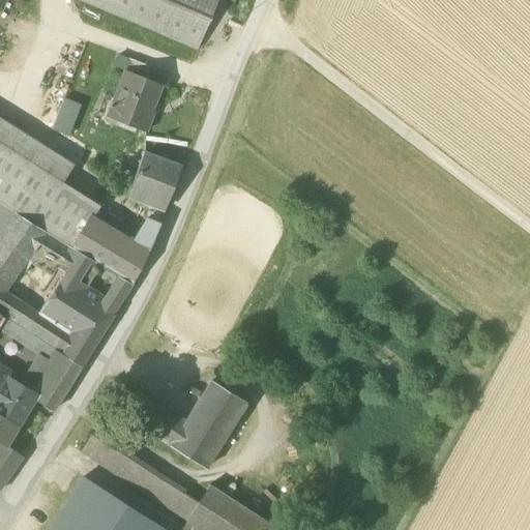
[(77,0),(197,51),(218,0),(77,0)]
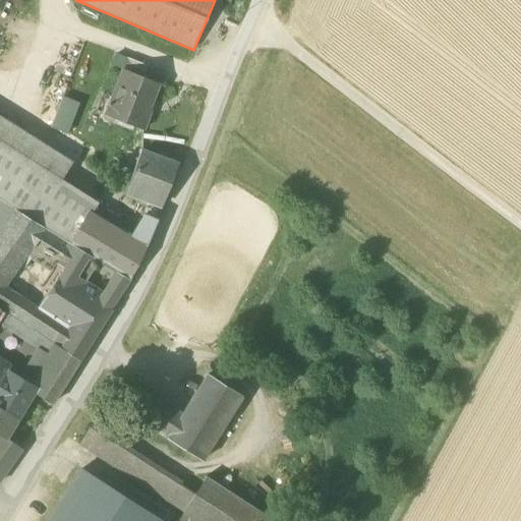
[(111,66),(123,71),(127,59),(116,55),(111,66)]
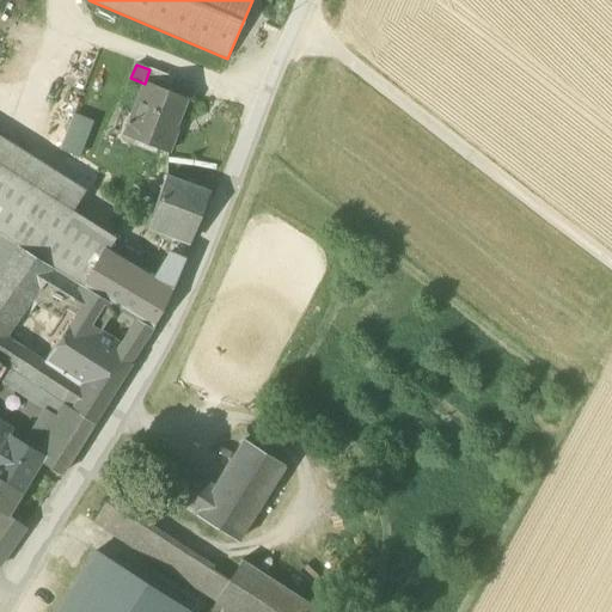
[(145,84),(170,93),(175,79),(150,69),(145,84)]
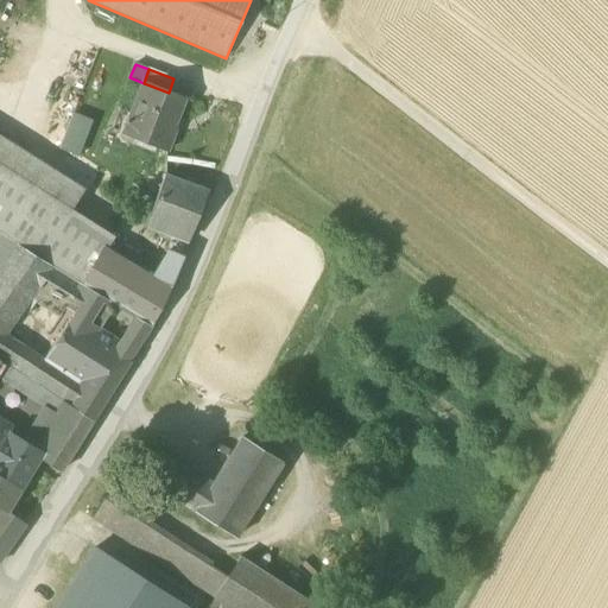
[(124,135),(168,153),(176,131),(173,131),(185,100),(169,93),(144,83),(124,135)]
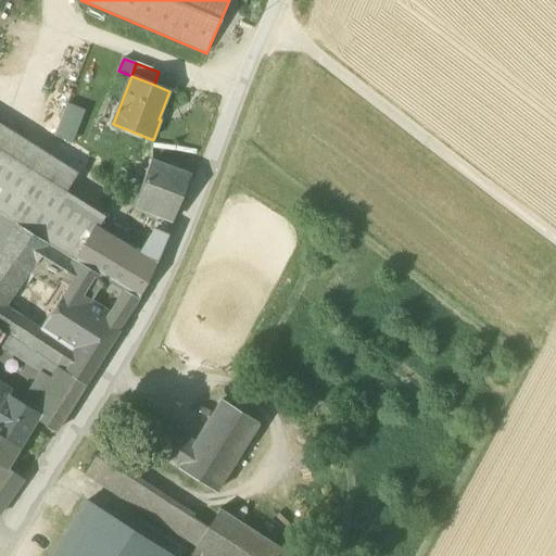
[(85,111),(66,104),(53,137),(72,144),(85,111)]
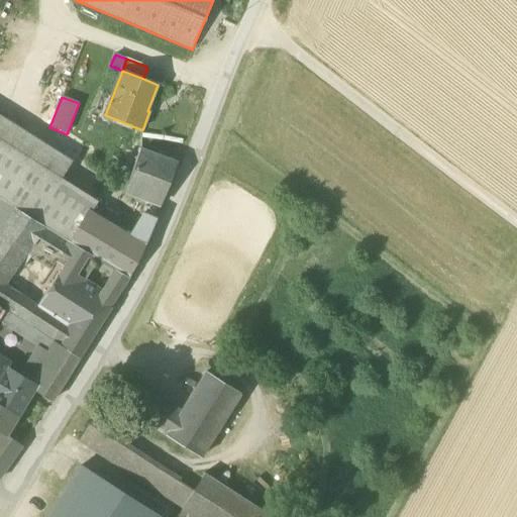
[(0,199),(14,209),(44,227),(68,242),(71,243),(89,212),(97,200),(60,180),(71,162),(0,116),(0,199)]
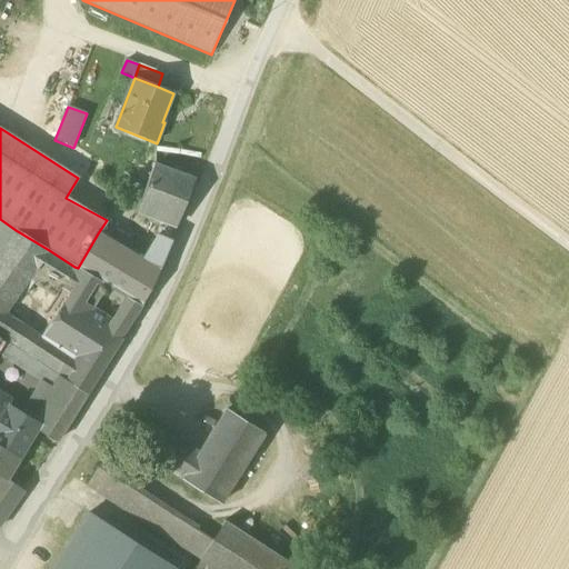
[(138,208),(156,216),(178,223),(195,181),(155,166),(138,208)]
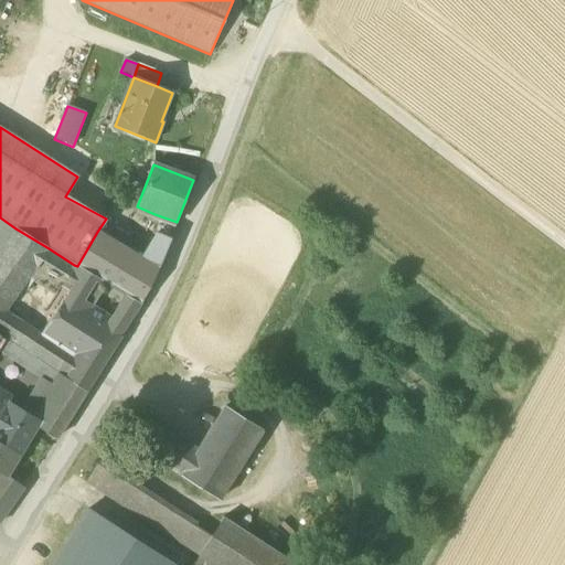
[(173,230),(177,222),(155,214),(150,223),(164,228),(162,234),(170,237),(173,230)]
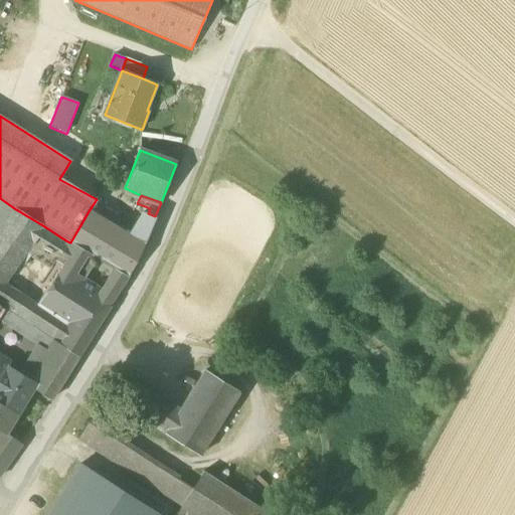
[(0,227),(14,208),(0,198),(0,227)]
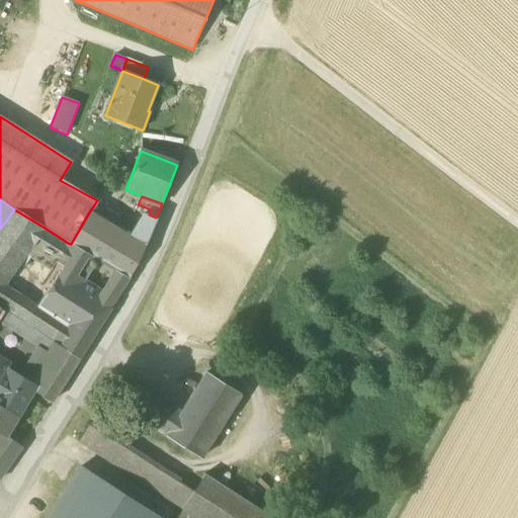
[(0,307),(10,290),(5,286),(25,257),(28,252),(31,247),(36,240),(45,228),(14,209),(0,229),(0,307)]
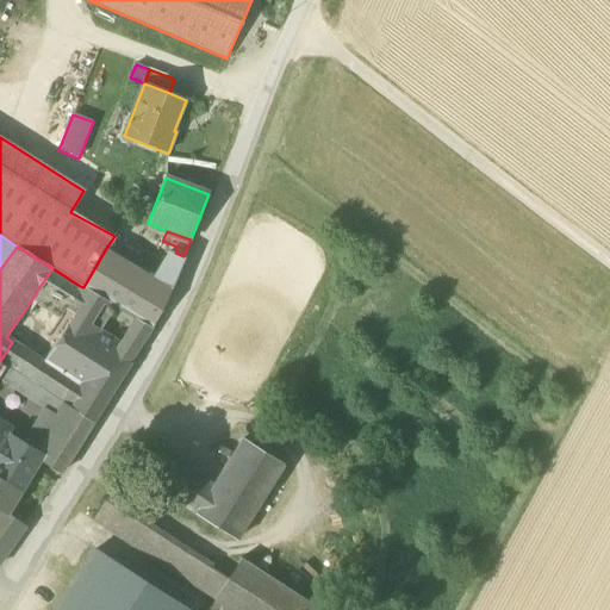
[(170,290),(105,250),(83,287),(116,307),(136,319),(150,328),(160,312),(168,296),(170,290)]
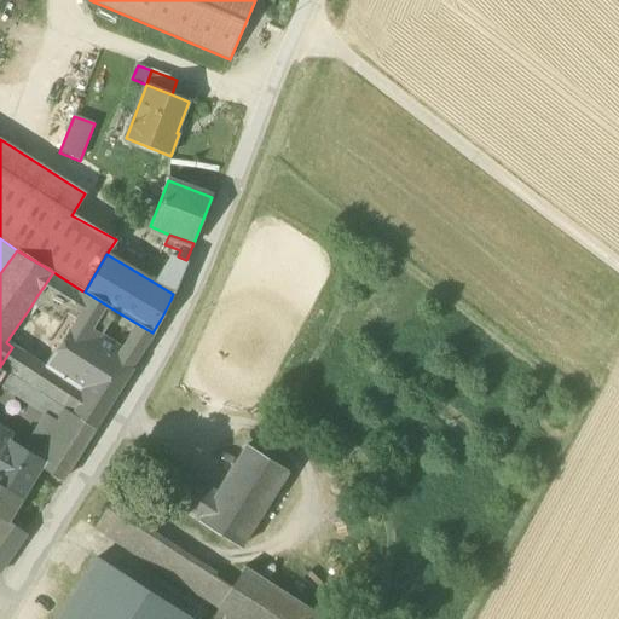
[(81,290),(53,272),(44,287),(73,305),(81,290)]
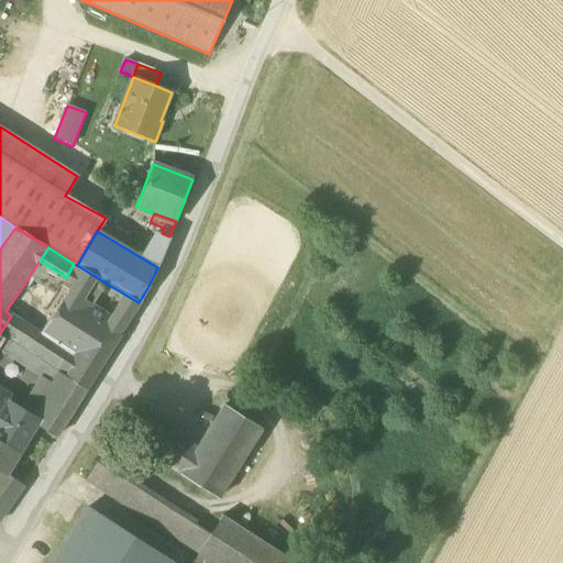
[(61,287),(68,291),(69,289),(64,279),(66,277),(40,261),(34,268),(41,273),(41,274),(61,287)]
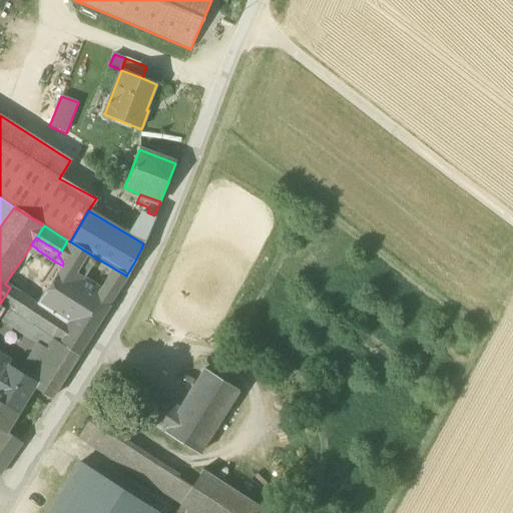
[(62,266),(83,280),(84,280),(89,272),(97,259),(70,241),(67,240),(60,252),(58,254),(63,264),(62,266)]
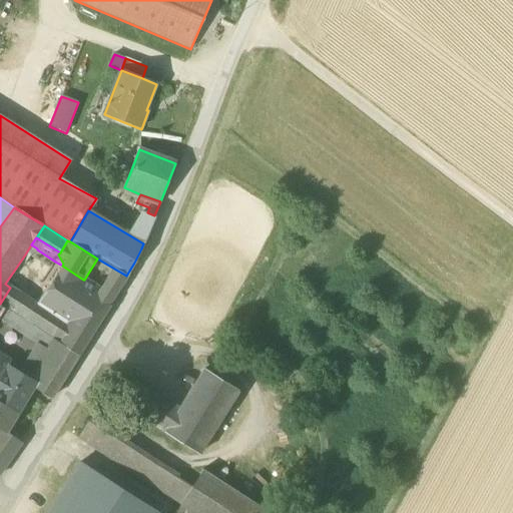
[(37,248),(31,244),(28,249),(34,253),(37,249),(37,248)]
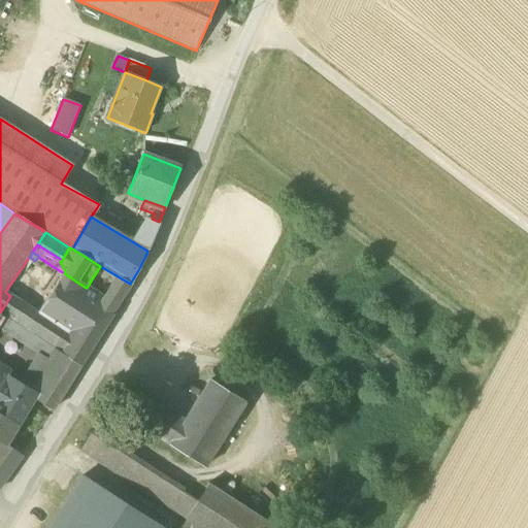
[(35,261),(29,257),(26,262),(52,277),(57,269),(38,257),(35,261)]
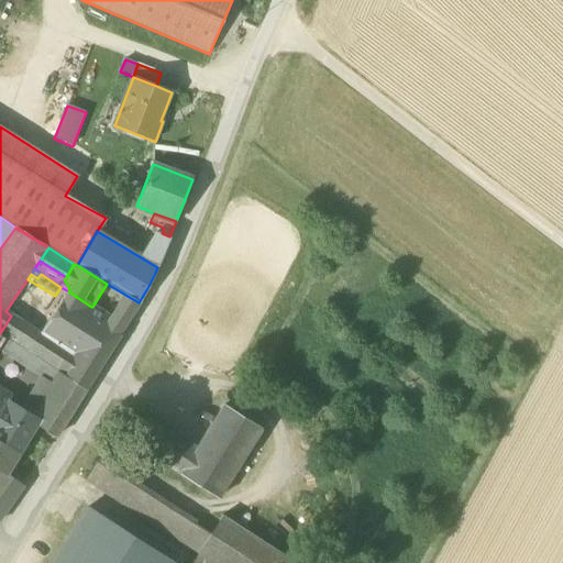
[(40,335),(76,359),(95,330),(81,321),(91,307),(68,291),(40,335)]
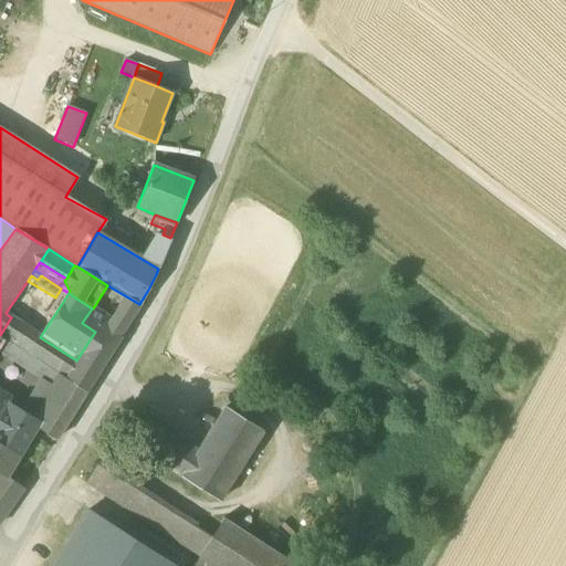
[(111,321),(93,308),(92,308),(82,323),(95,332),(76,360),(97,374),(105,362),(104,359),(113,344),(115,346),(140,305),(139,304),(126,296),(116,311),(111,321)]
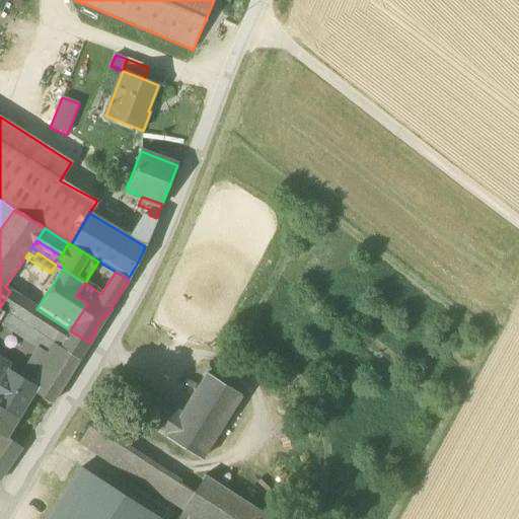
[(106,285),(90,275),(85,283),(101,294),(106,285)]
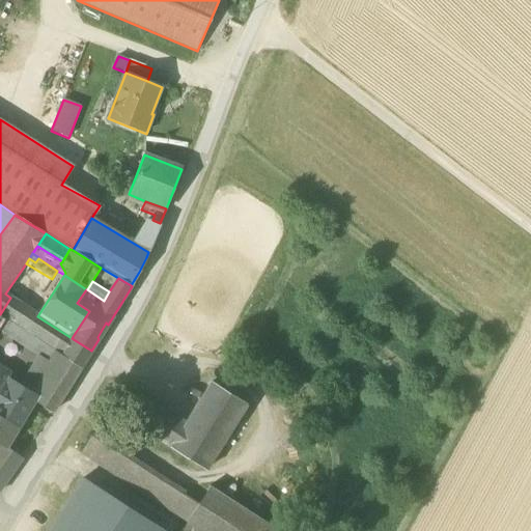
[(0,315),(63,357),(81,368),(91,351),(72,338),(37,316),(10,298),(0,314),(0,315)]
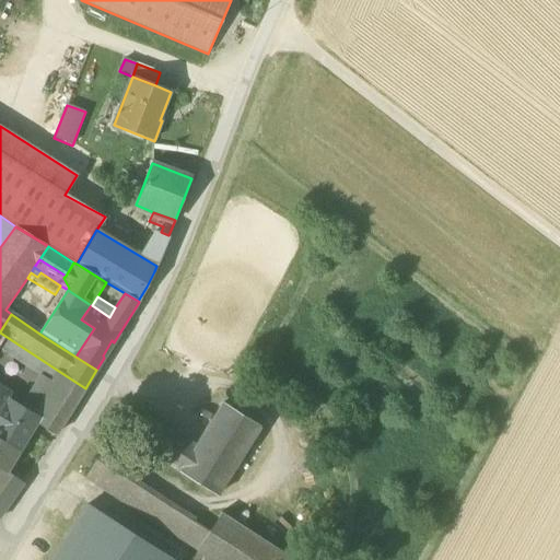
[(0,333),(0,350),(39,375),(50,383),(60,389),(60,391),(78,401),(85,388),(67,376),(0,333)]
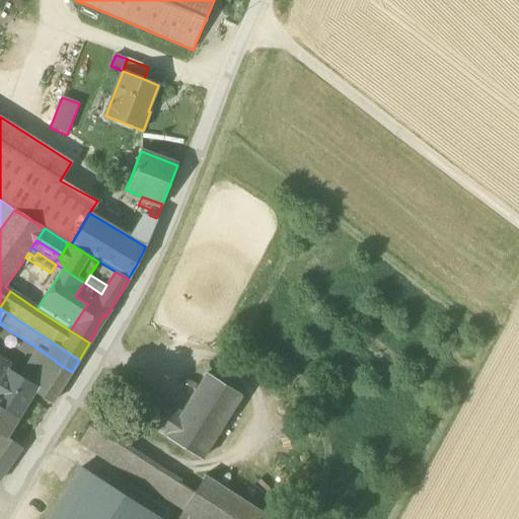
[(47,355),(36,348),(19,376),(30,383),(47,355)]
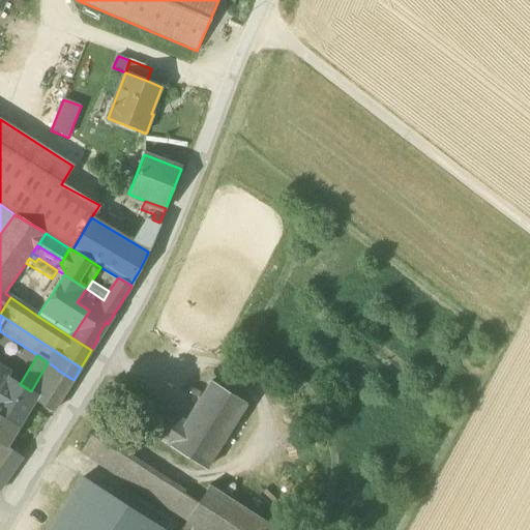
[(38,395),(35,402),(53,412),(74,380),(57,370),(57,369),(48,362),(31,391),(38,395)]
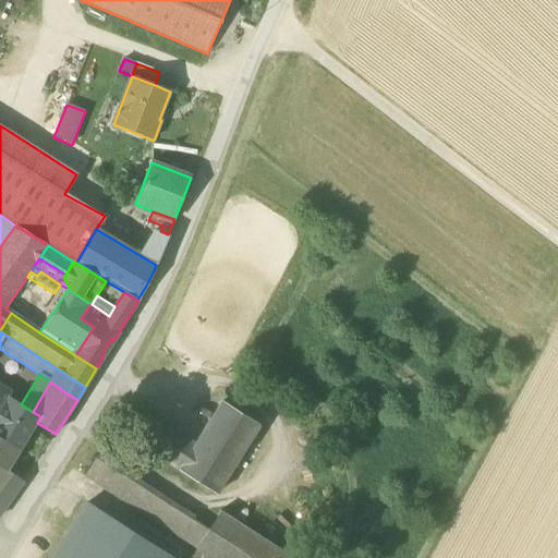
[(0,390),(7,396),(5,396),(9,397),(12,391),(0,383),(0,390)]
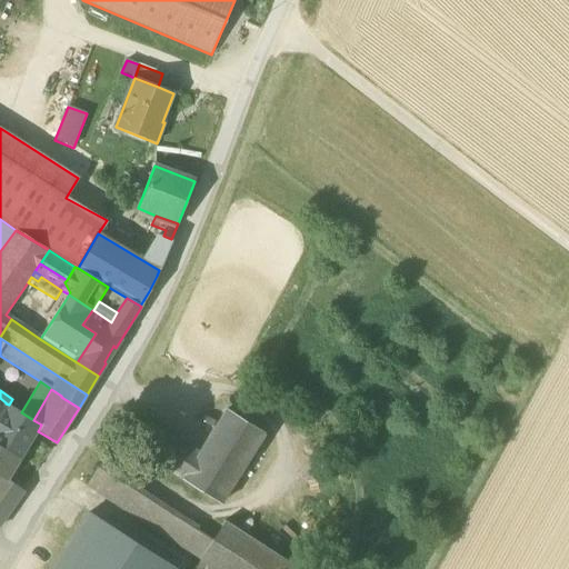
[(0,419),(9,405),(6,403),(7,403),(0,398),(0,419)]
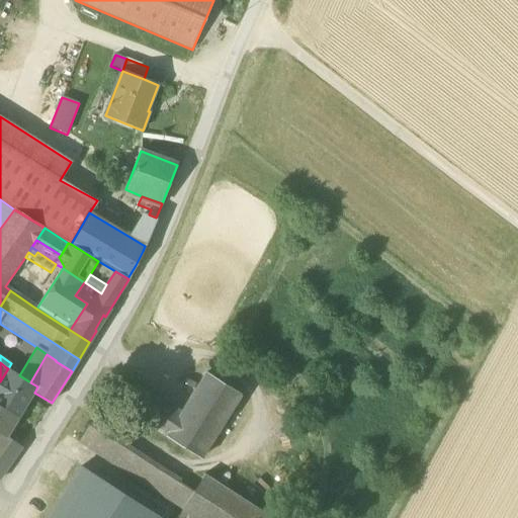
[(8,368),(0,381),(0,407),(18,419),(34,393),(37,386),(30,382),(19,375),(8,368)]
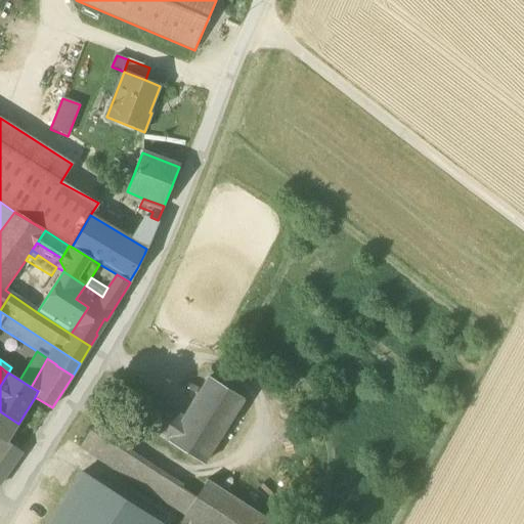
[(209,378),(183,418),(168,442),(204,466),(245,400),(209,378)]
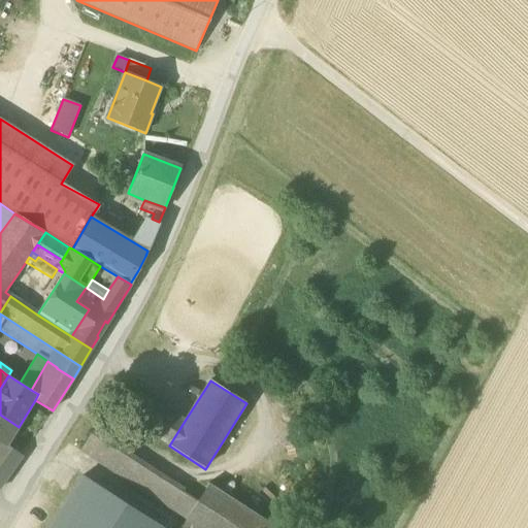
[(120,415),(169,446),(185,421),(135,390),(120,415)]
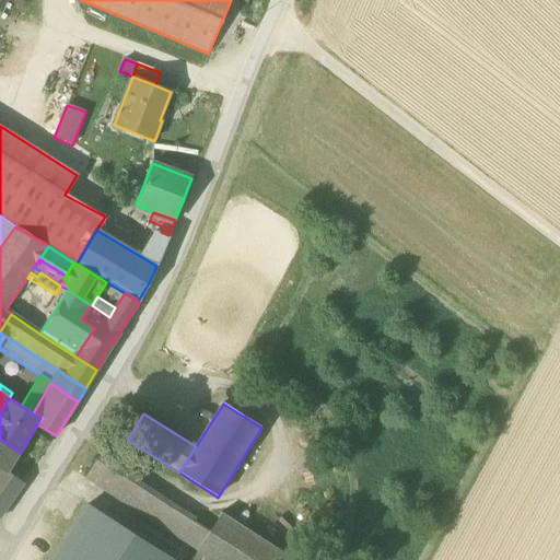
[(0,469),(7,475),(8,473),(20,453),(0,440),(0,469)]
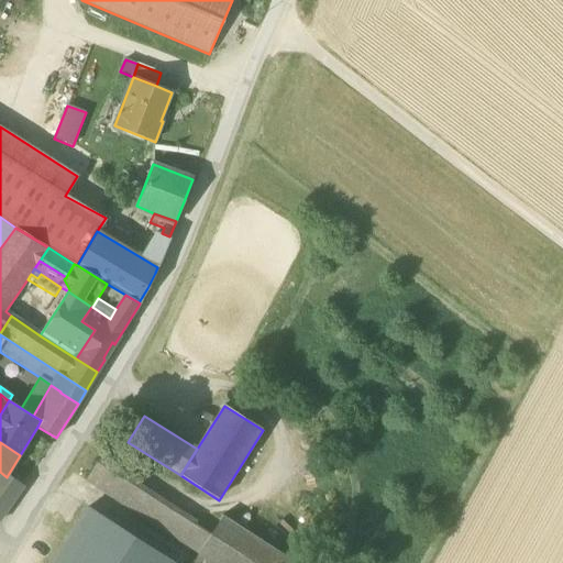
[(199,555),(211,537),(98,463),(86,482),(199,555)]
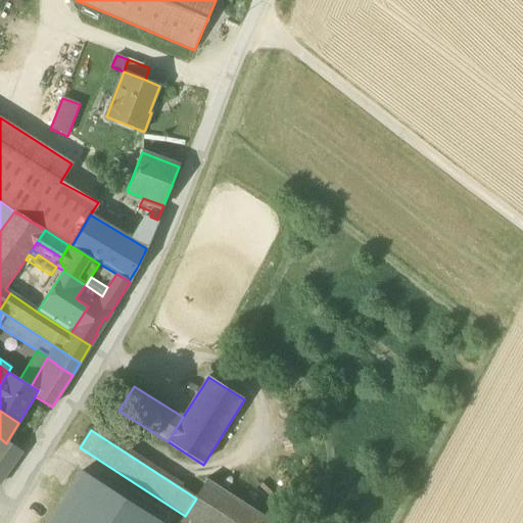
[(0,455),(13,465),(21,452),(7,441),(6,443),(0,438),(0,455)]
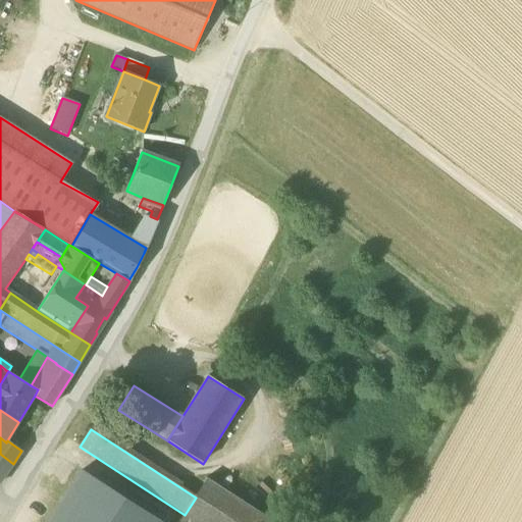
[(0,481),(13,464),(0,454),(0,481)]
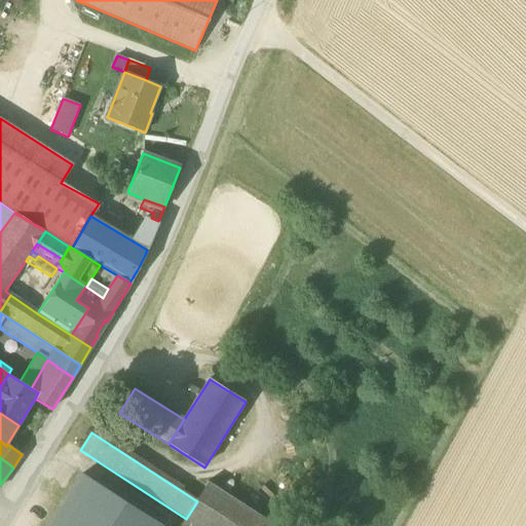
[(48,525),(158,525),(81,476),(48,525)]
